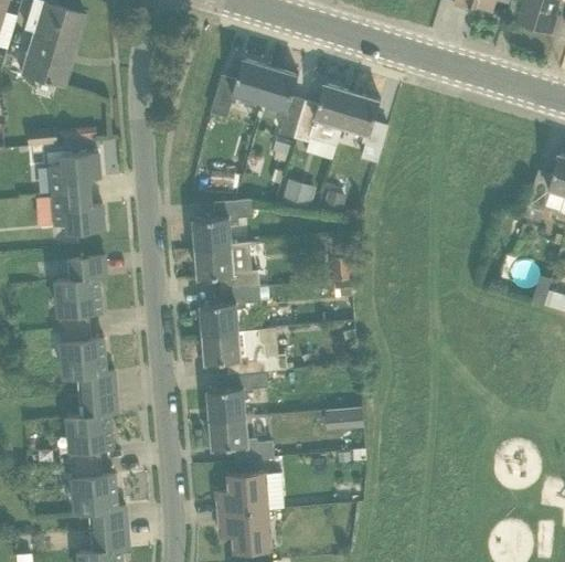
[(18,73),(62,86),(83,14),(34,0),(32,0),(23,29),(30,32),(18,73)]
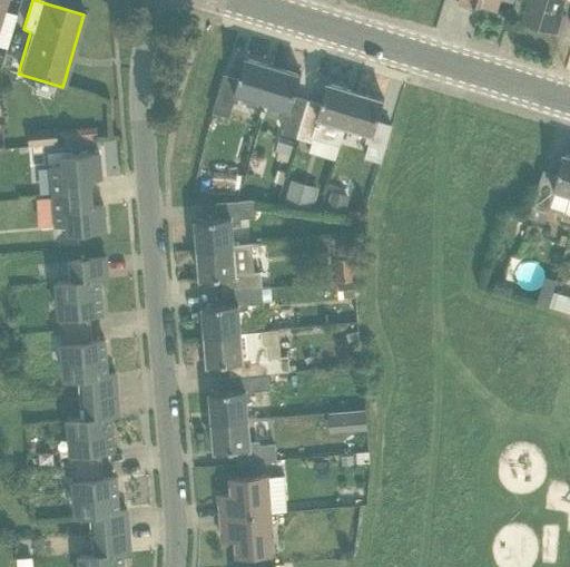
[(472,5),(497,11),(500,0),(459,0),(458,5),(471,8),(472,5)]
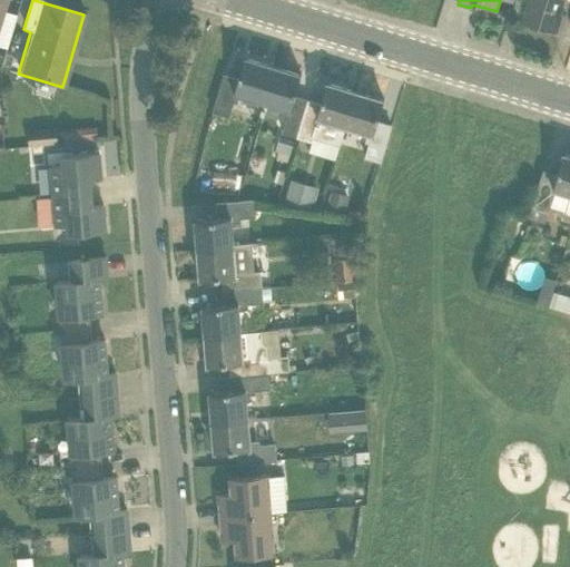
[(569,0),(528,0),(521,23),(559,36),(566,16),(562,15),(567,0),(569,1),(569,0)]
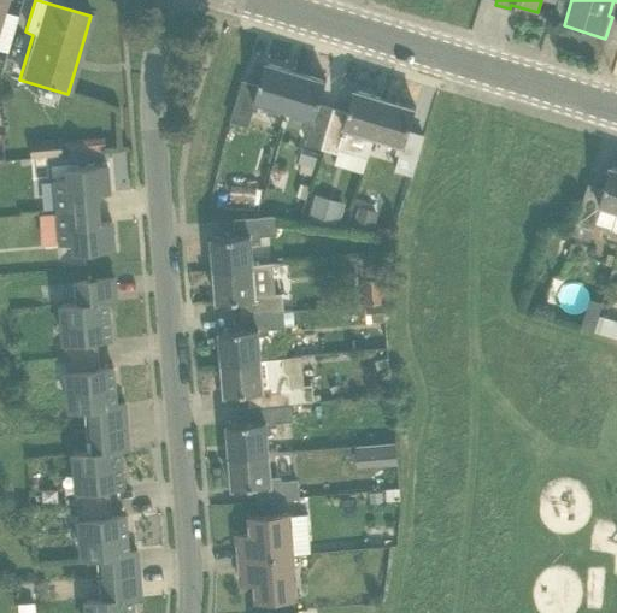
[(283,111),(295,74),(265,64),(258,87),(244,83),(231,122),(248,127),(253,111),(257,112),(259,104),(283,111)]
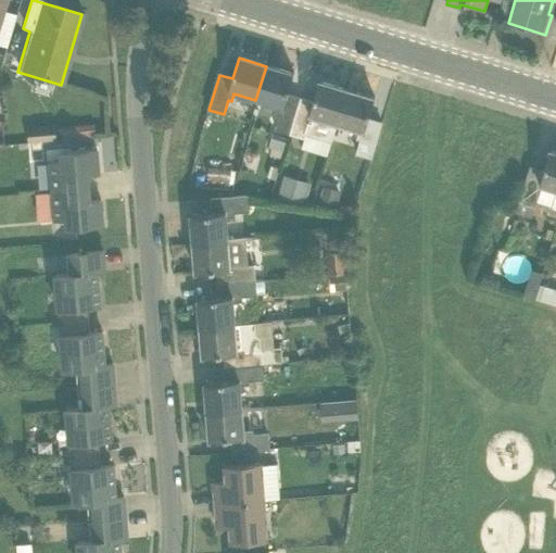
[(255,100),(278,107),(276,115),(279,116),(275,130),(276,132),(275,135),(273,135),(268,149),(272,149),(269,155),(281,160),(288,138),(286,137),(287,134),(289,135),(300,98),(288,93),(293,74),(266,66),(255,100)]
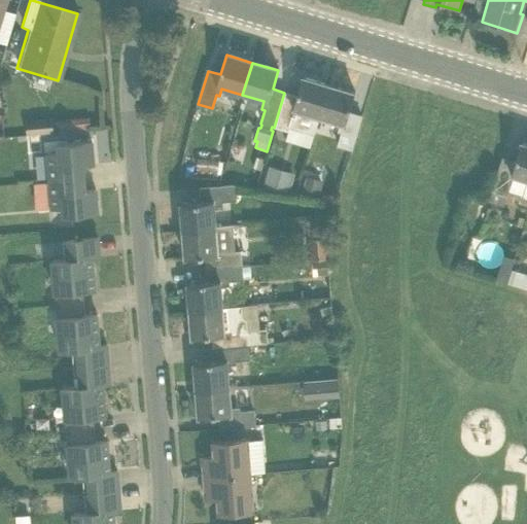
[(318,117),(328,85),(303,77),(297,96),(284,93),(274,128),(288,132),(290,127),(314,134),(318,117)]
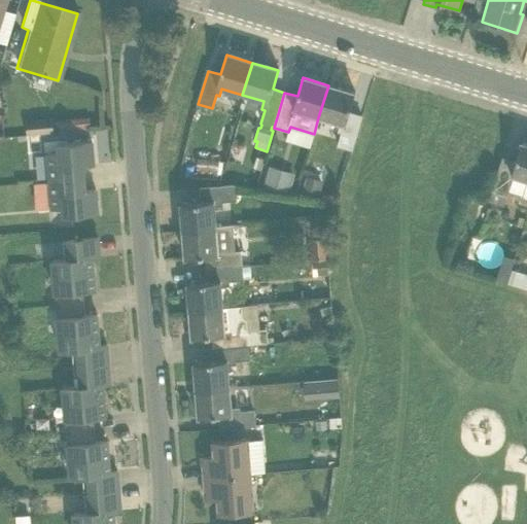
[(318,117),(340,124),(338,132),(341,133),(337,146),(352,151),(362,116),(349,112),(354,94),(328,85),(318,117)]
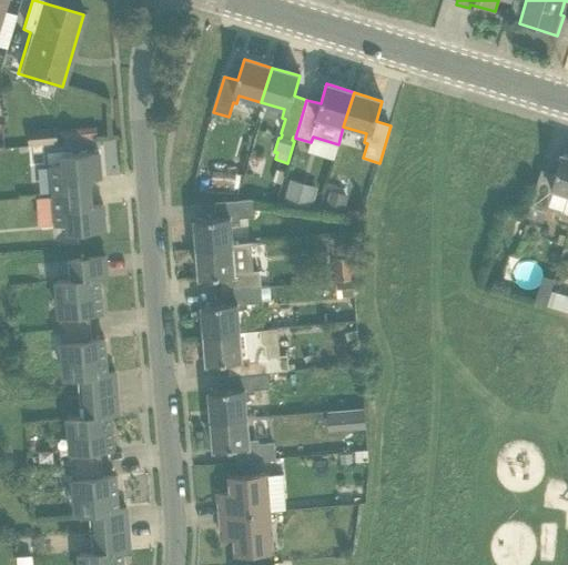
[(64,139),(97,138),(97,128),(64,129),(64,139)]
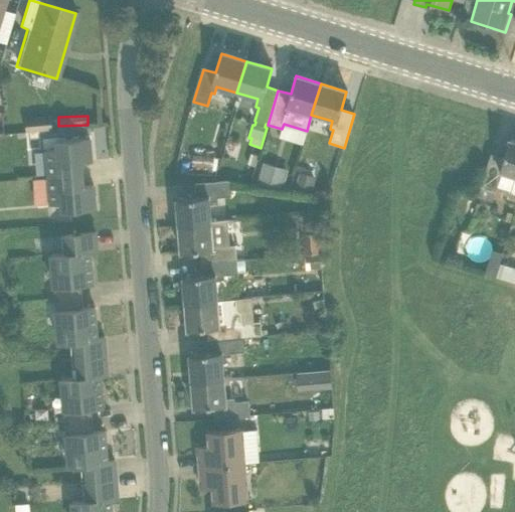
[(25,133),(52,130),(51,117),(24,119),(25,133)]
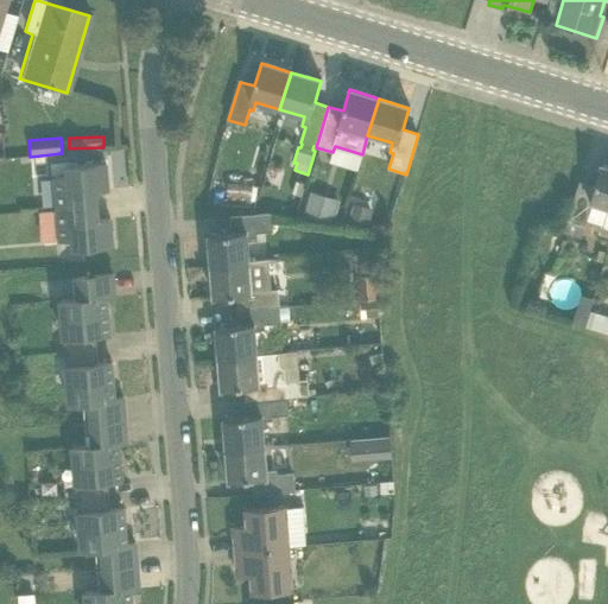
[(54,177),(56,209),(97,205),(96,191),(108,191),(106,164),(65,167),(65,176),(54,177)]
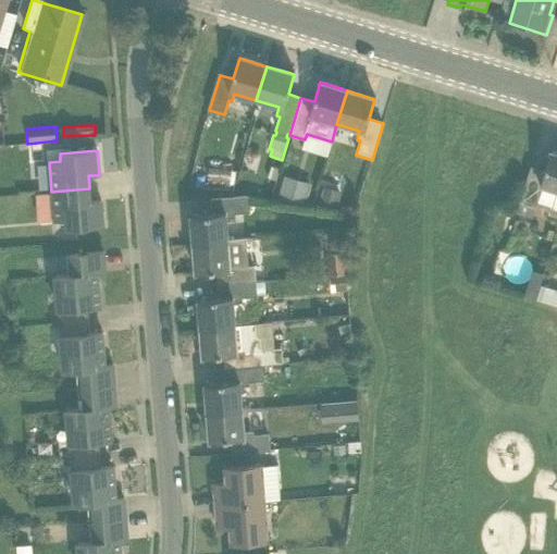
[(556,154),(551,152),(544,172),(530,168),(516,214),(532,219),(535,209),(548,213),(547,214),(556,217),(556,154)]
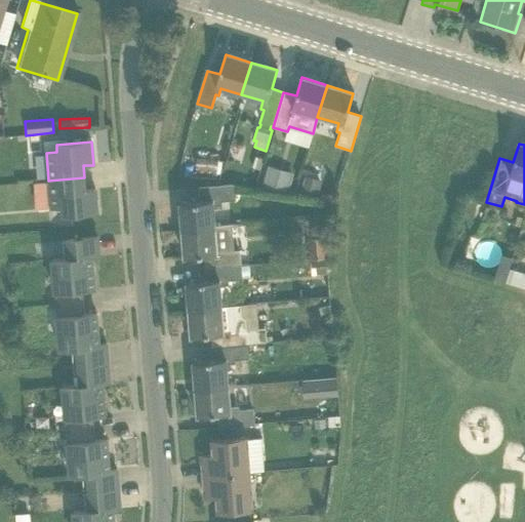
[(208,169),(217,172),(224,152),(213,150),(208,169)]
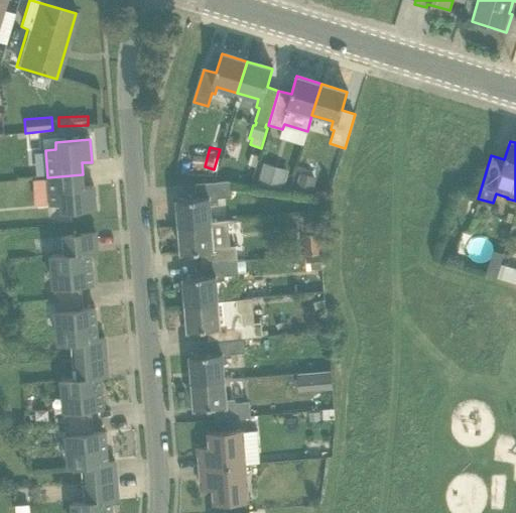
[(283,190),(289,170),(265,162),(258,185),(283,190)]
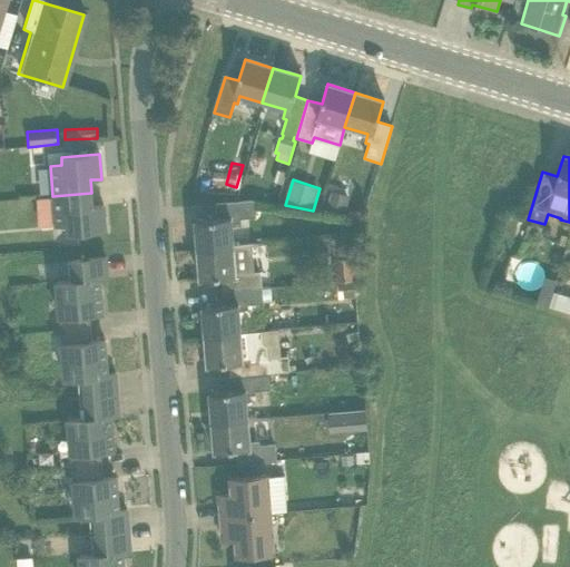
[(326,207),(345,213),(350,196),(331,191),(326,207)]
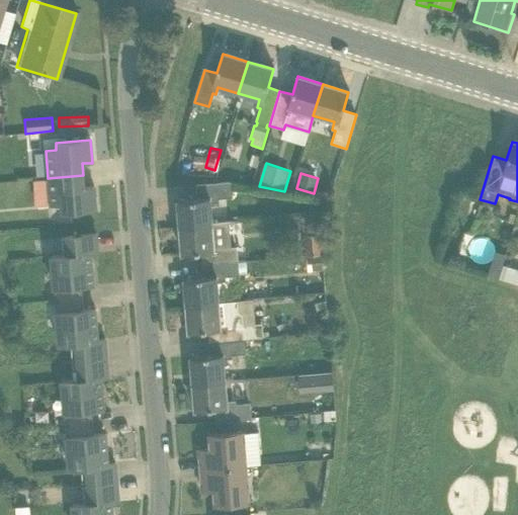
[(61,212),(96,209),(94,187),(84,187),(83,175),(48,178),(50,205),(61,205),(61,212)]
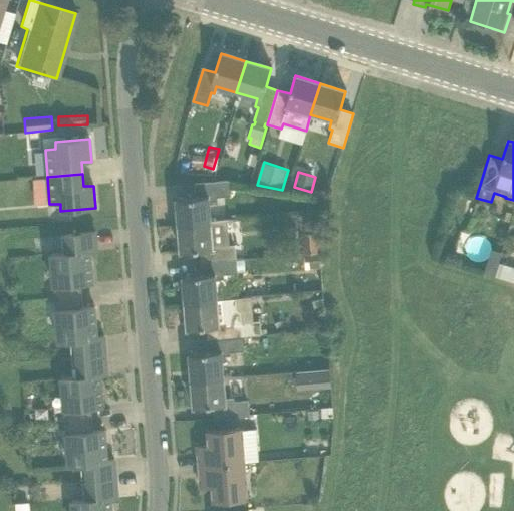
[(176,199),(179,224),(212,222),(210,202),(217,201),(217,198),(231,196),(230,182),(195,185),(196,198),(176,199)]
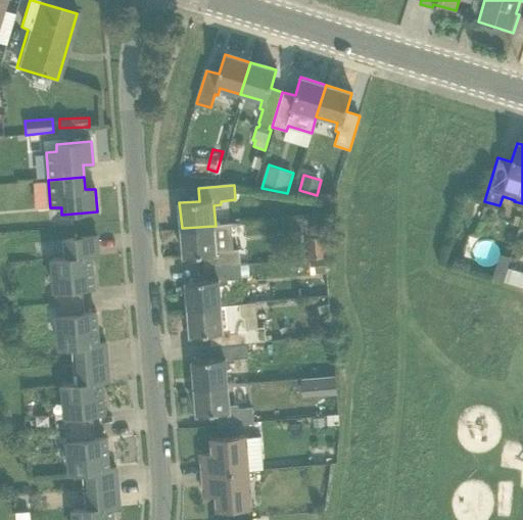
[(308,258),(326,256),(323,217),(312,218),(314,236),(306,237),(308,258)]
